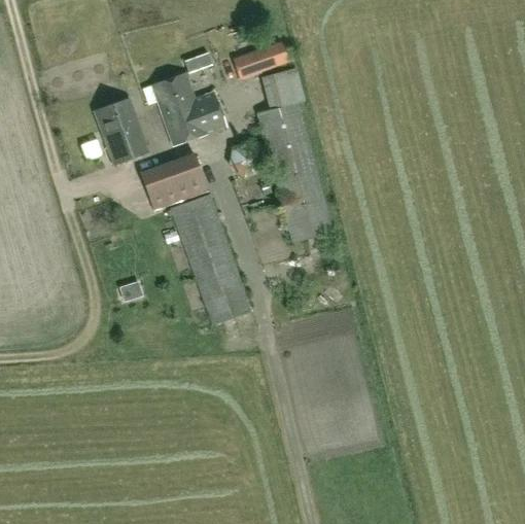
[(289,63),(281,42),(235,59),(243,78),(289,63)]
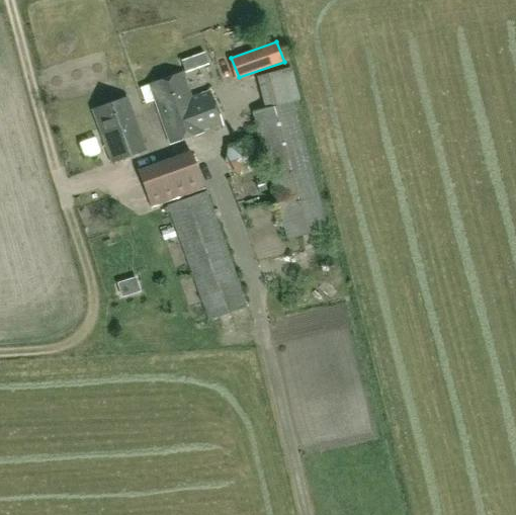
[(258,74),(264,106),(301,99),(291,67),(258,74)]
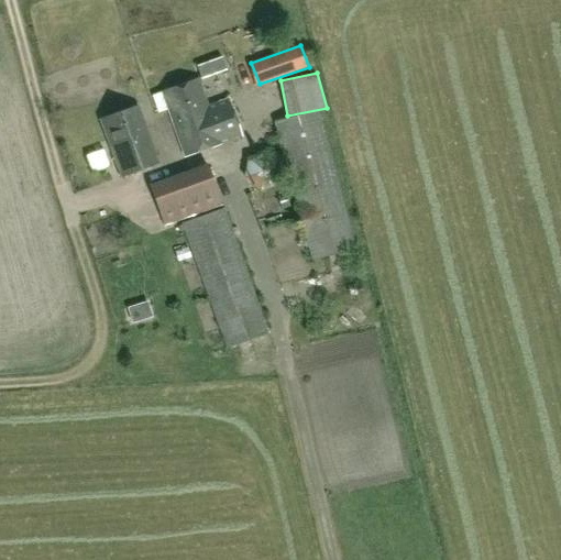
[(244,134),(231,98),(209,106),(200,77),(163,90),(186,155),(222,142),(244,134)]
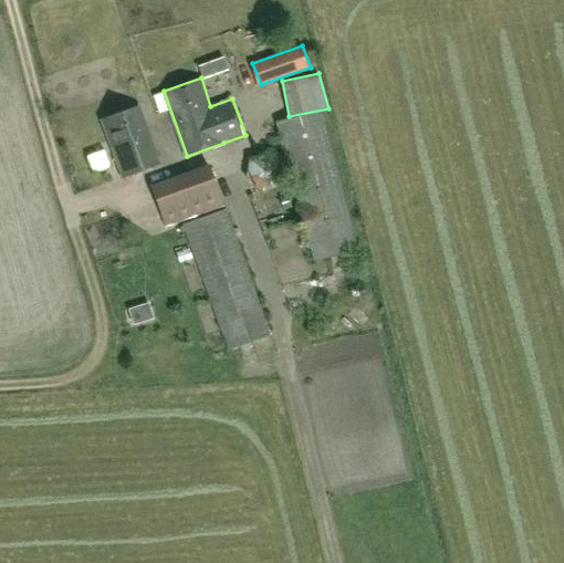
[(102,118),(123,177),(160,164),(138,105),(102,118)]
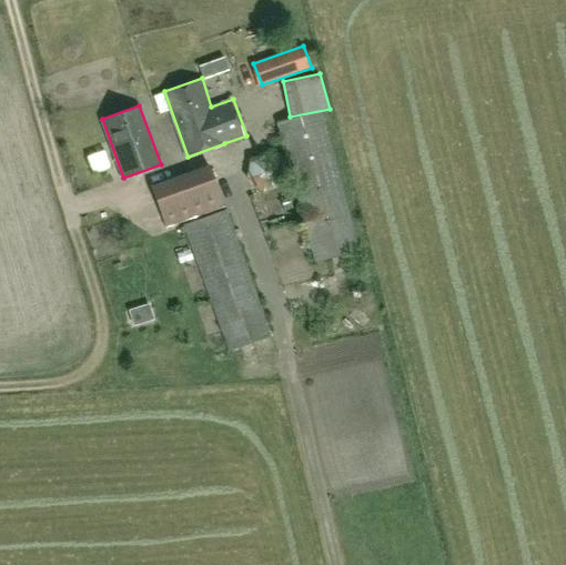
[(279,122),(314,262),(360,249),(322,111),(279,122)]
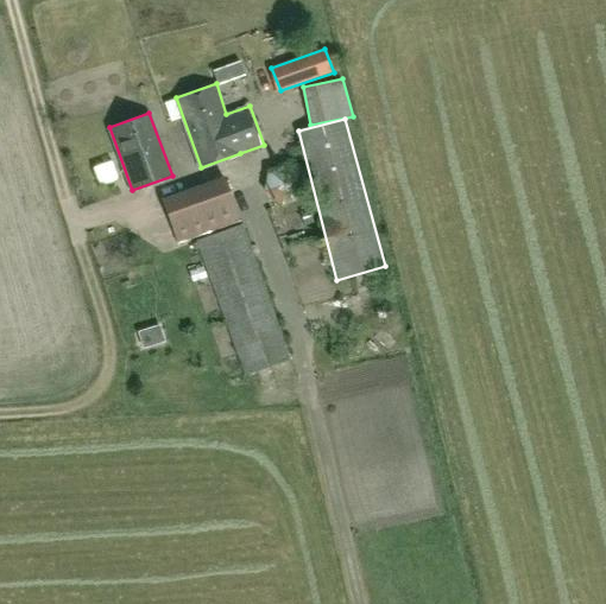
[(265,190),(282,204),(302,197),(305,177),(290,161),(269,169),(265,190)]
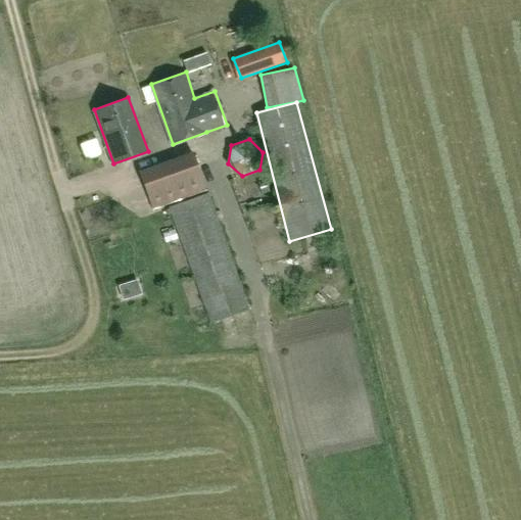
[(140,172),(153,209),(207,189),(193,152),(140,172)]
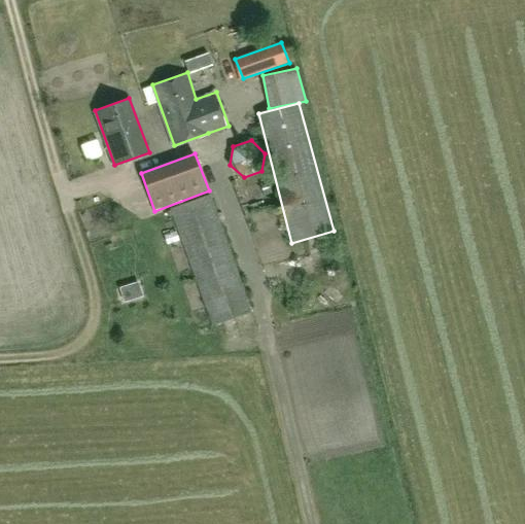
[(171,209),(213,324),(252,310),(210,195),(171,209)]
